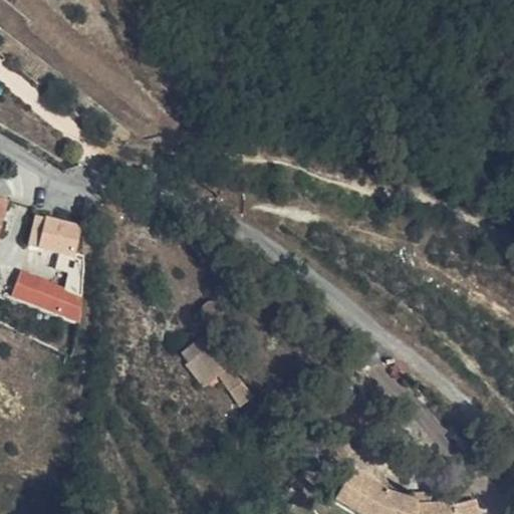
[(0,196),(0,237),(12,200),(0,196)]
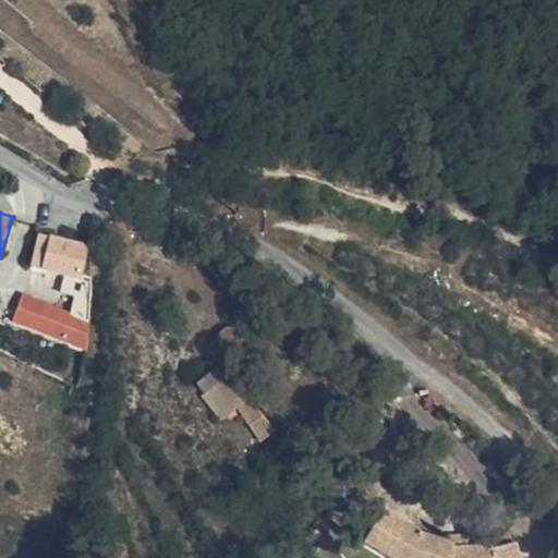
[(89,244),(39,232),(31,266),(82,279),(89,244)]
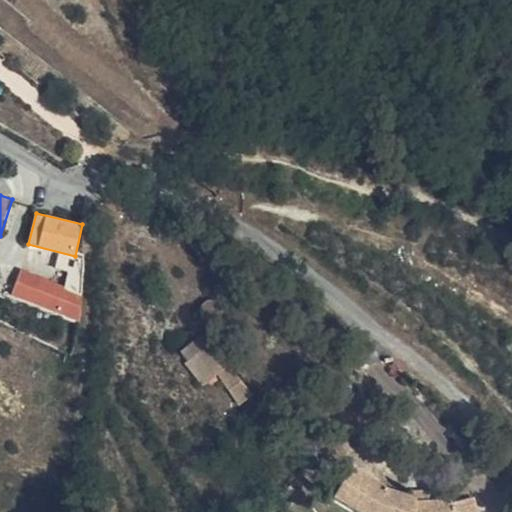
[(21,267),(15,283),(81,311),(88,264),(70,260),(67,283),(21,267)]
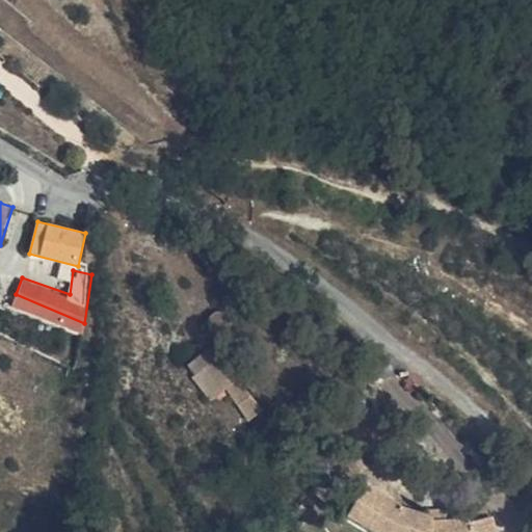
[(83,331),(84,323),(16,294),(12,301),(83,331)]
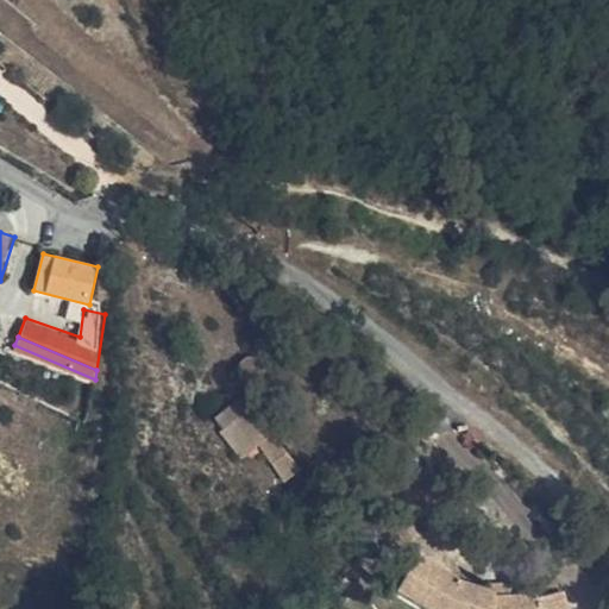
[(240,416),(233,405),(203,421),(227,468),(248,457),(269,500),(289,489),(267,447),(263,449),(245,414),(240,416)]
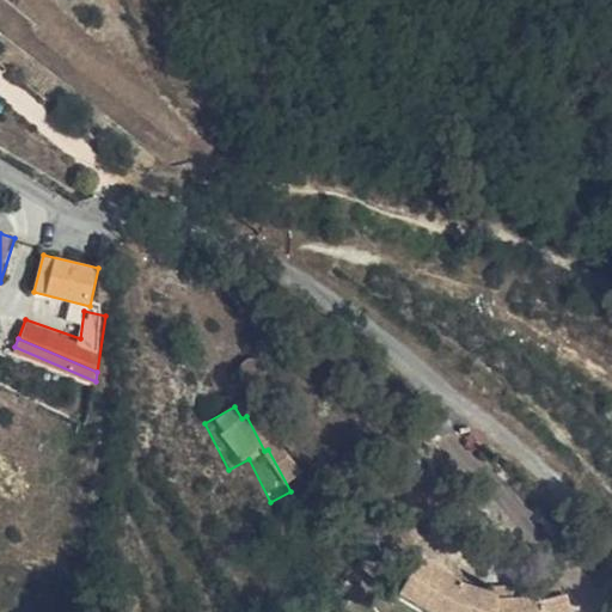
[(469,582),(422,557),(402,597),(429,611),(574,611),(568,593),(539,599),(497,597),(469,582)]
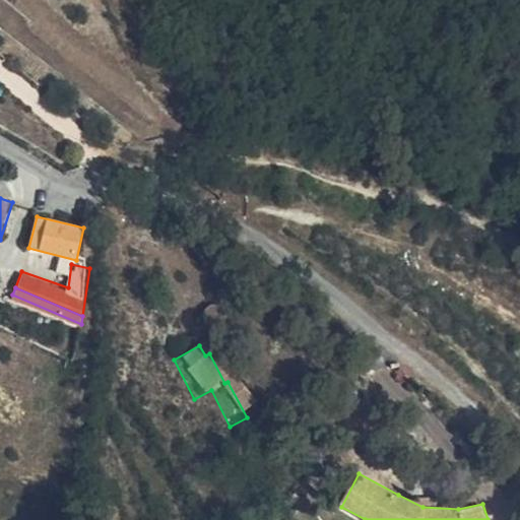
All buildings are outlined.
